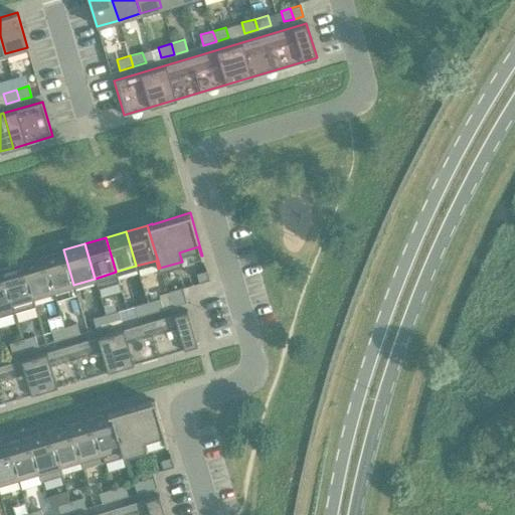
[(42,255),(53,291),(55,300),(76,294),(73,285),(63,249),(42,255)]
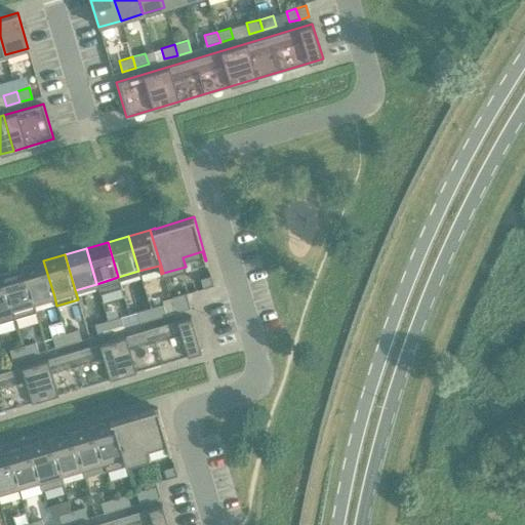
[(32,303),(54,296),(43,260),(22,268),(32,303)]
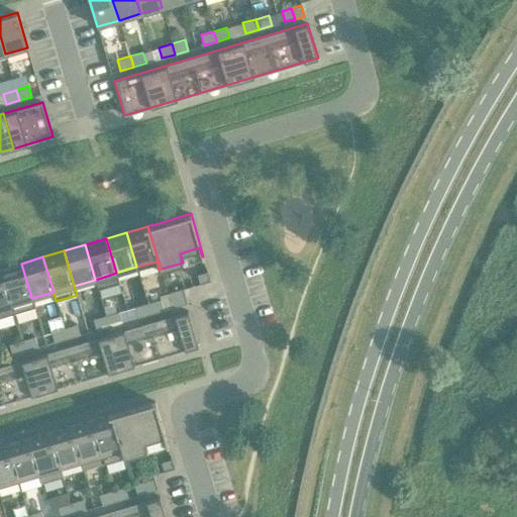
[(21,264),(1,270),(14,314),(34,307),(31,298),(21,264)]
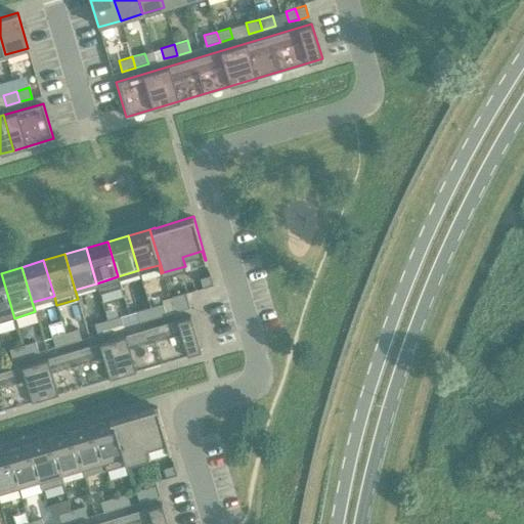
[(0,321),(14,318),(1,273),(0,272),(0,321)]
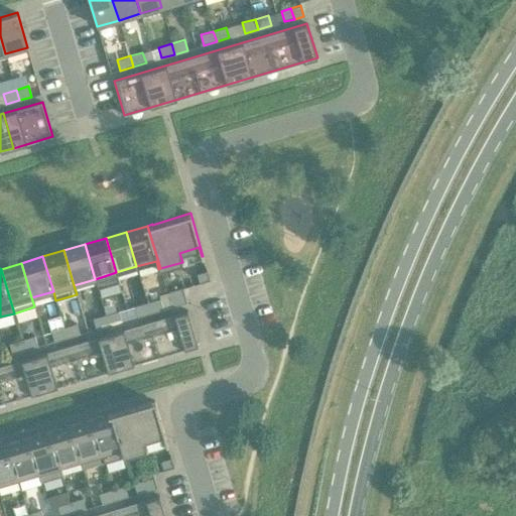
[(200,282),(210,280),(207,271),(197,274),(200,282)]
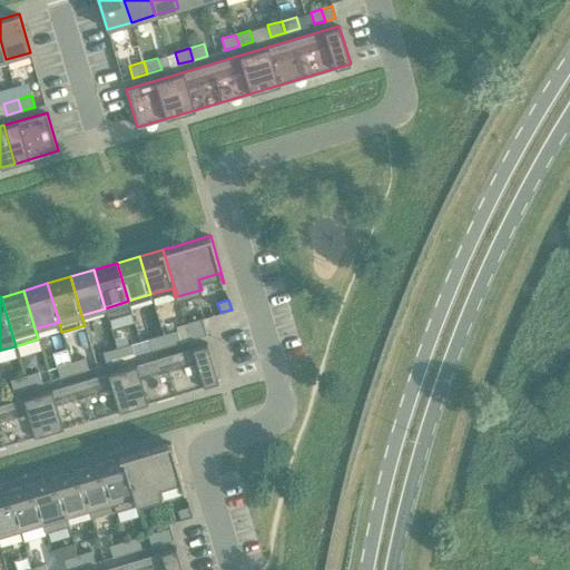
[(202,318),(185,323),(186,327),(189,338),(206,334),(202,318)]
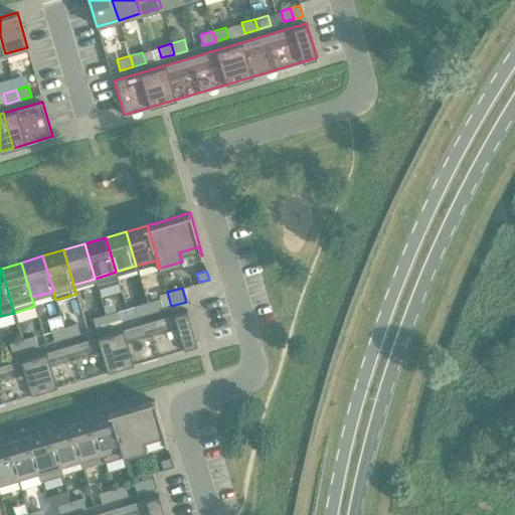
[(150,312),(163,309),(160,298),(147,302),(150,312)]
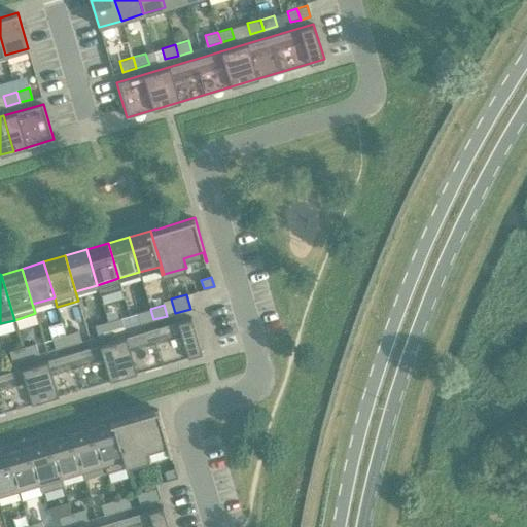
[(150,309),(137,313),(140,323),(153,319),(150,309)]
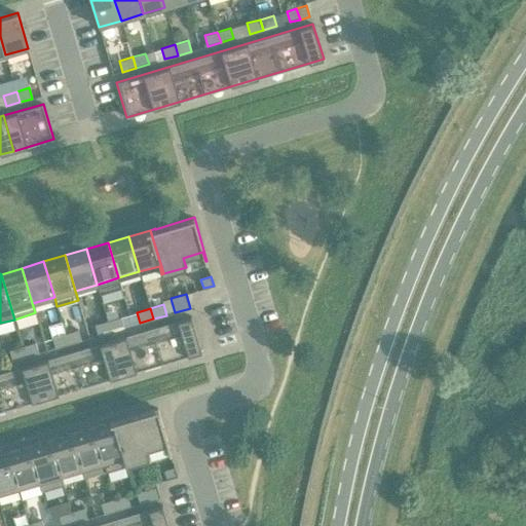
[(111,332),(124,328),(120,316),(108,321),(111,332)]
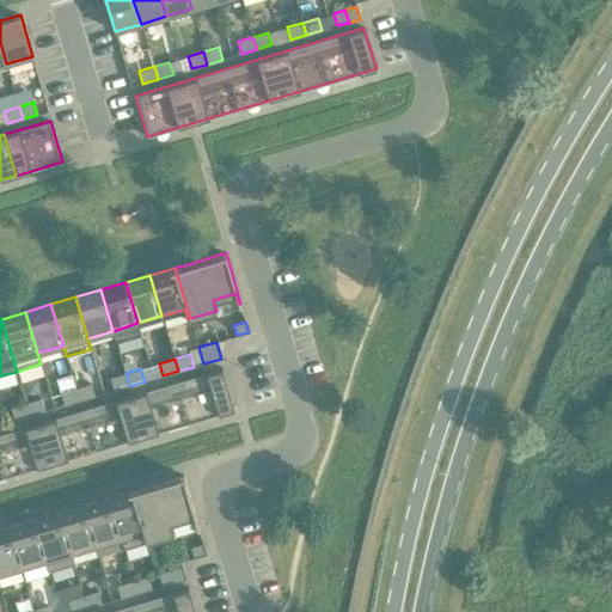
[(188,423),(234,409),(222,368),(176,381),(188,423)]
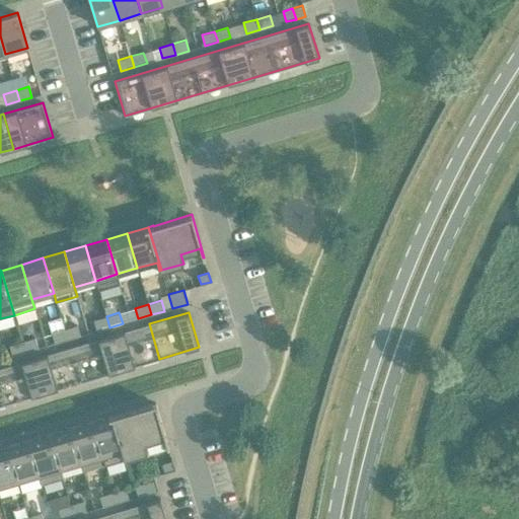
[(106,316),(93,320),(96,330),(109,327),(106,316)]
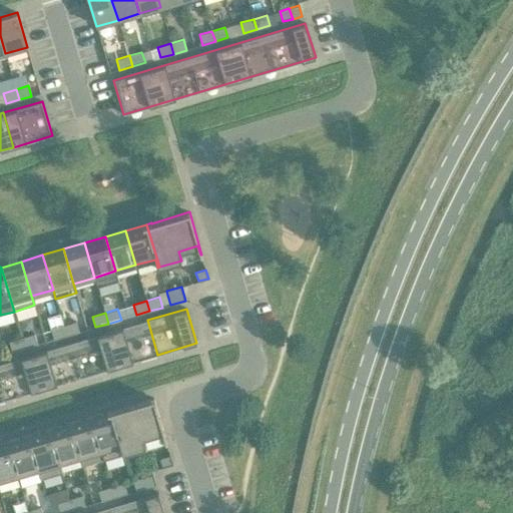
[(119,366),(157,355),(147,320),(109,331),(119,366)]
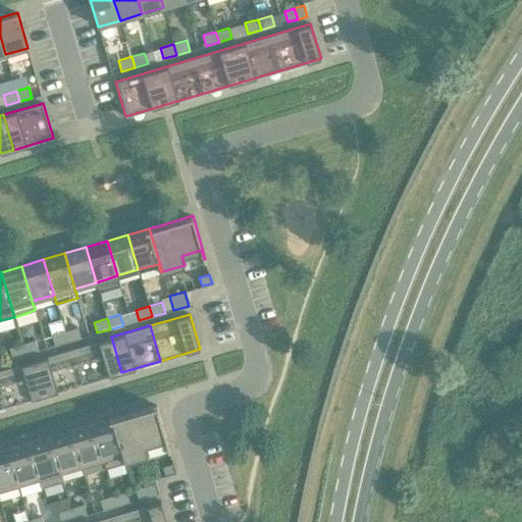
[(67,342),(81,337),(77,327),(64,331),(67,342)]
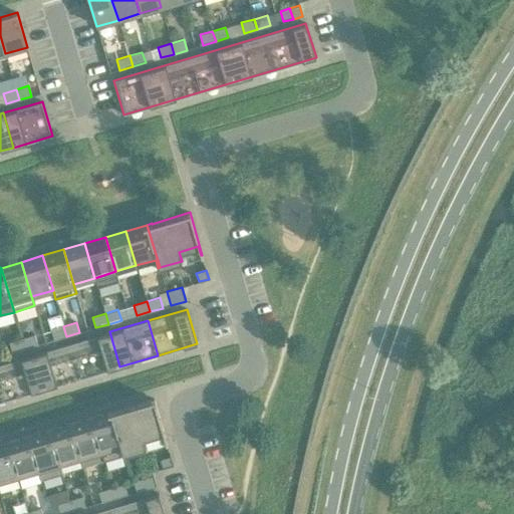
[(63,326),(51,329),(54,340),(66,336),(63,326)]
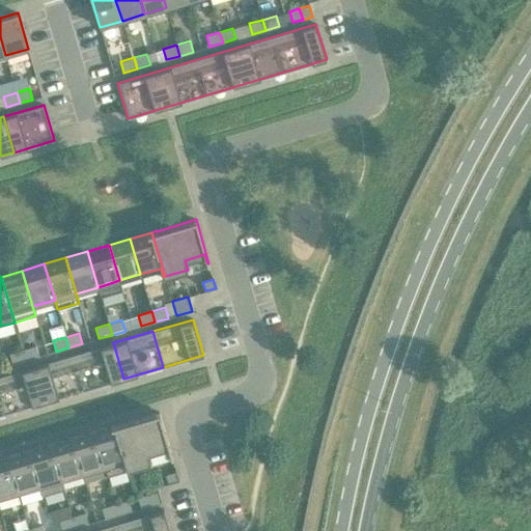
[(113,342),(74,355),(84,390),(123,379),(113,342)]
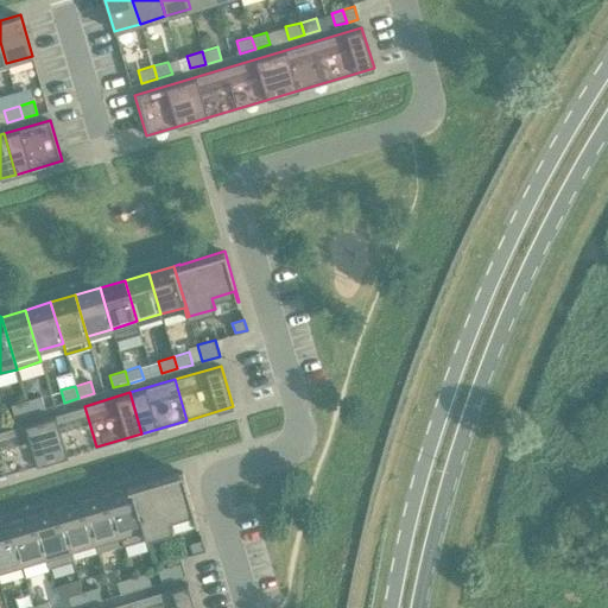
[(30,412),(44,409),(40,396),(25,400),(30,412)]
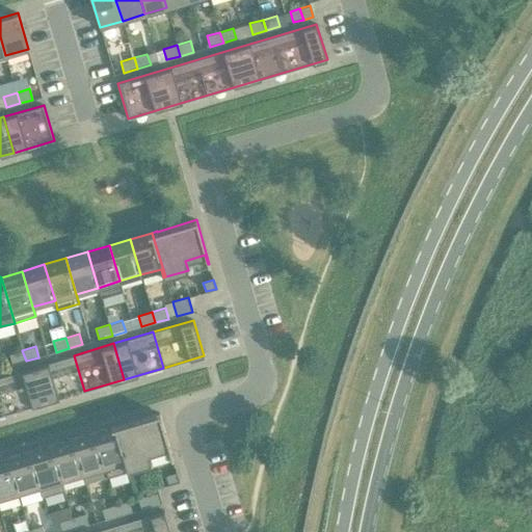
[(22,350),(9,354),(12,365),(26,361),(22,350)]
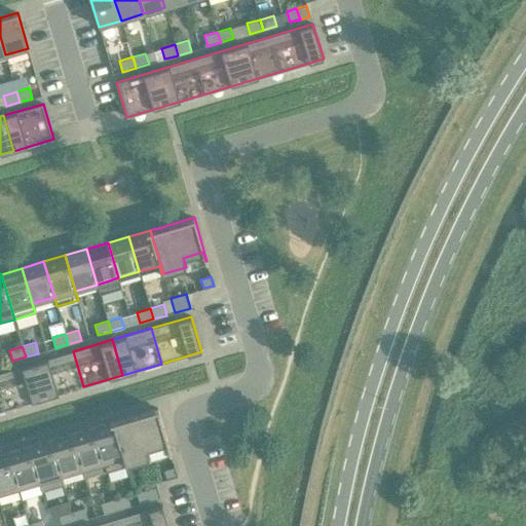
[(44,398),(83,386),(73,351),(34,363),(44,398)]
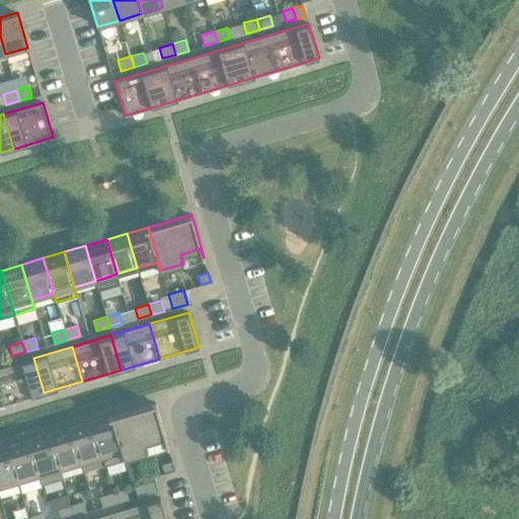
[(33,358),(0,367),(0,384),(6,404),(44,392),(33,358)]
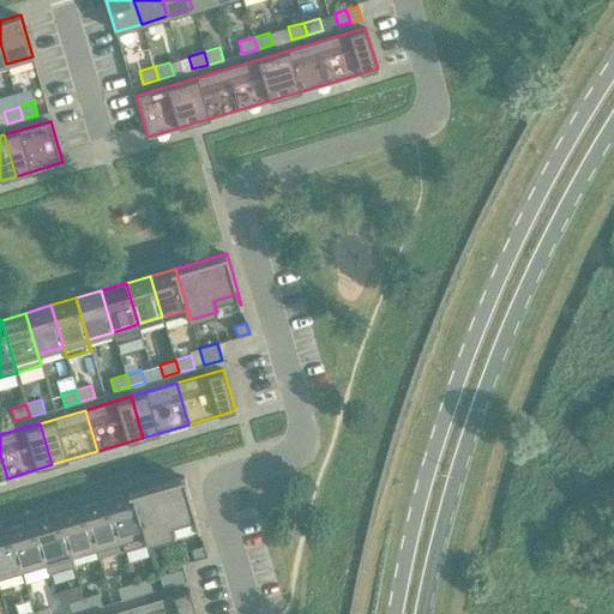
[(184,476),(139,489),(133,491),(149,542),(174,535),(172,524),(194,517),(197,528),(199,527),(184,476)]
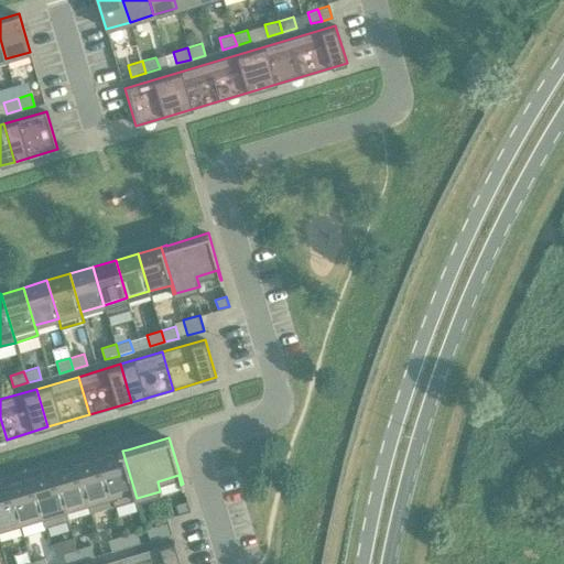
[(136,498),(137,498),(122,451),(99,457),(114,506),(136,499),(136,498)]
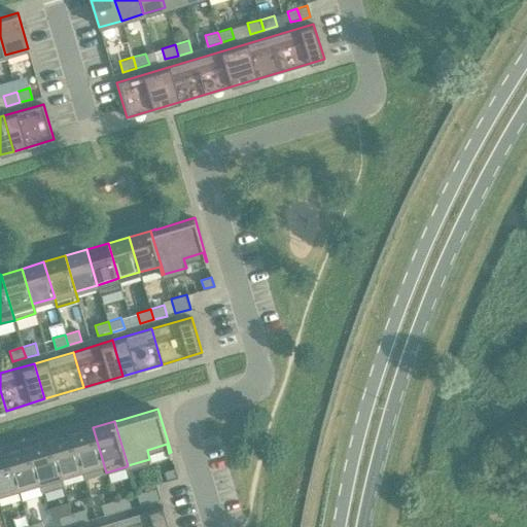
[(81,469),(84,479),(106,472),(93,427),(71,434),(81,469)]
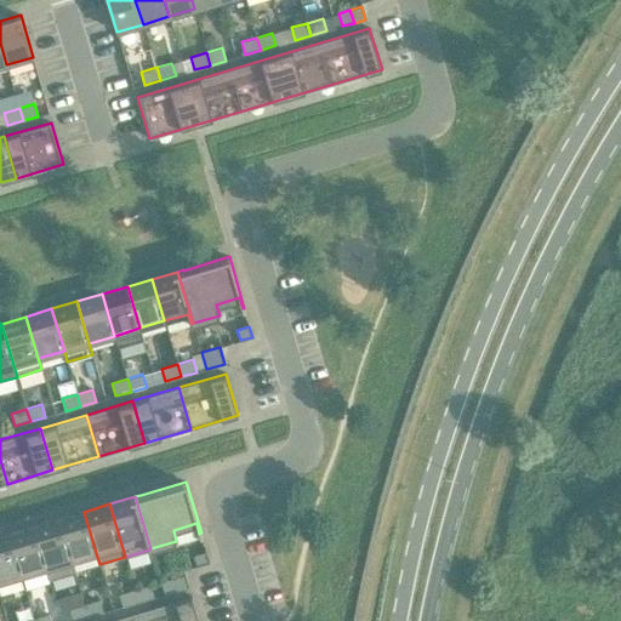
[(72,560),(96,553),(84,512),(60,519),(72,560)]
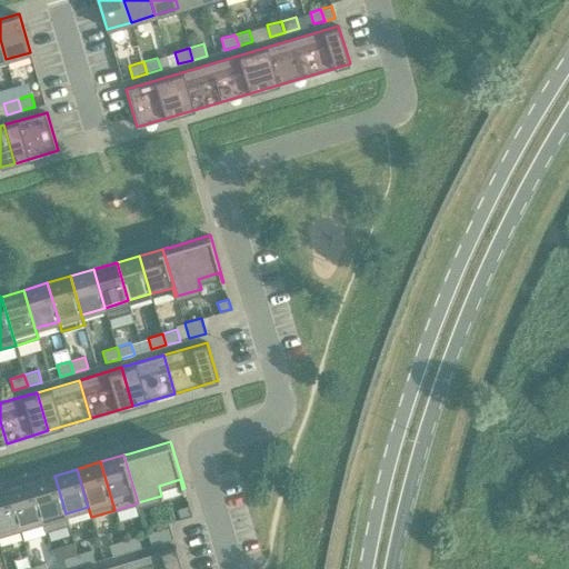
[(31,482),(42,520),(46,531),(69,523),(66,513),(55,476),(31,482)]
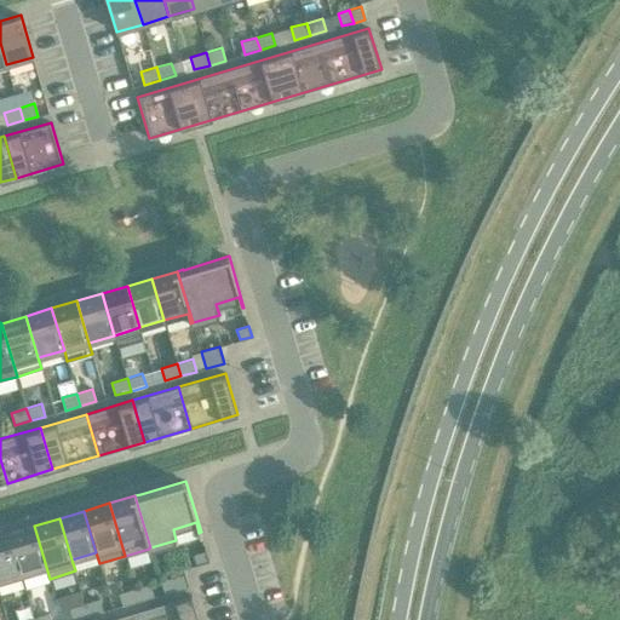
[(34,526),(9,533),(21,574),(46,567),(34,526)]
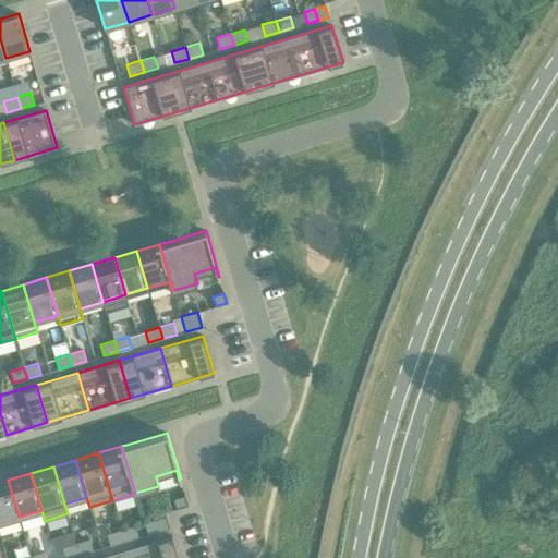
[(0,522),(19,517),(8,480),(0,482),(0,522)]
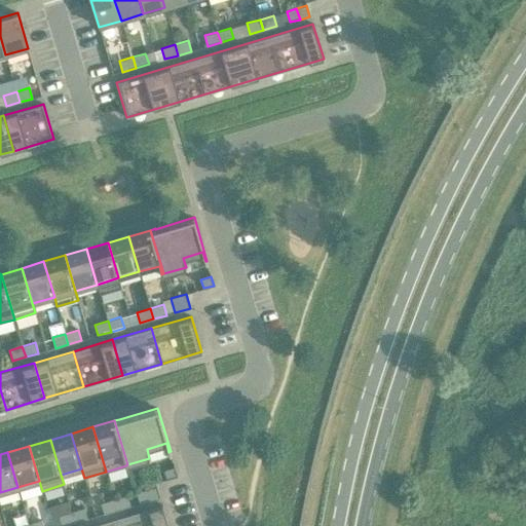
[(166,479),(177,476),(175,466),(164,470),(166,479)]
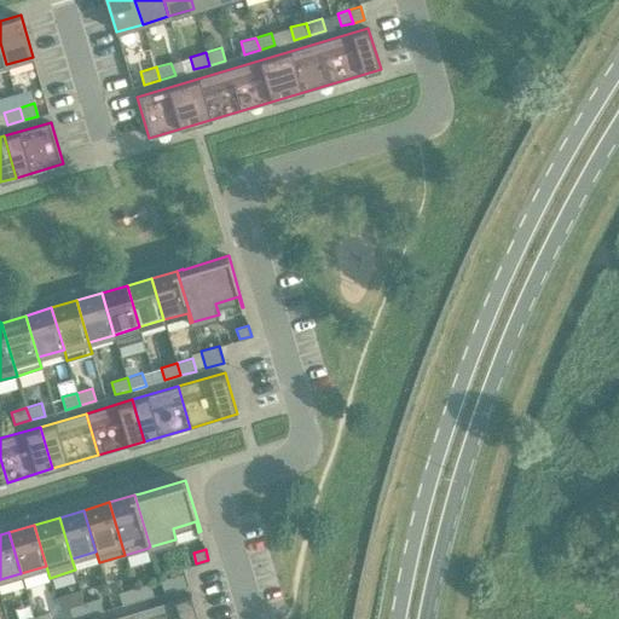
[(187,585),(184,572),(161,579),(165,591),(187,585)]
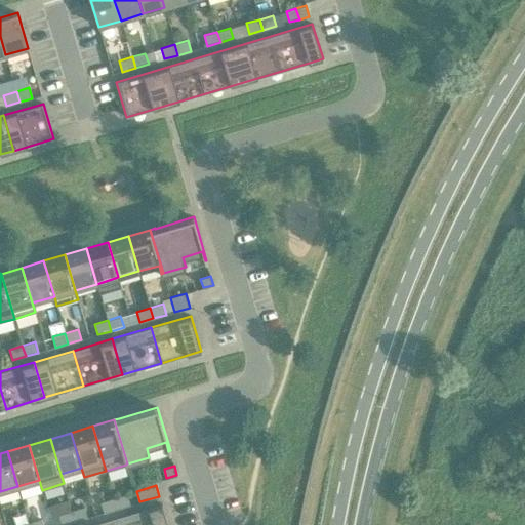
[(117,509),(129,505),(126,494),(114,497),(117,509)]
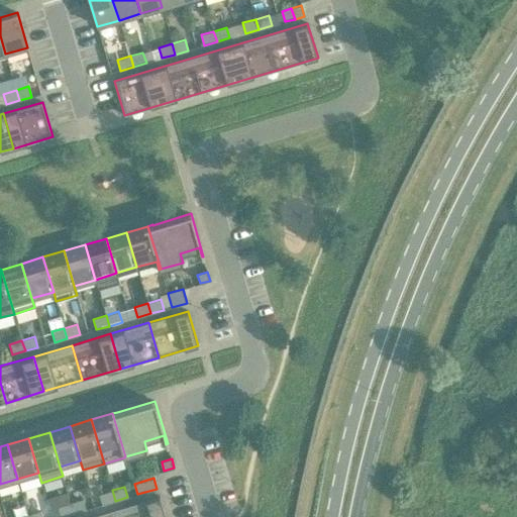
[(112,490),(99,494),(102,505),(115,501),(112,490)]
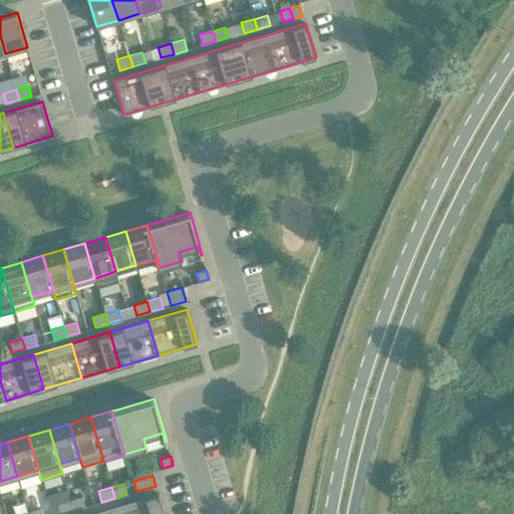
[(121,513),(164,513),(159,493),(119,505),(121,513)]
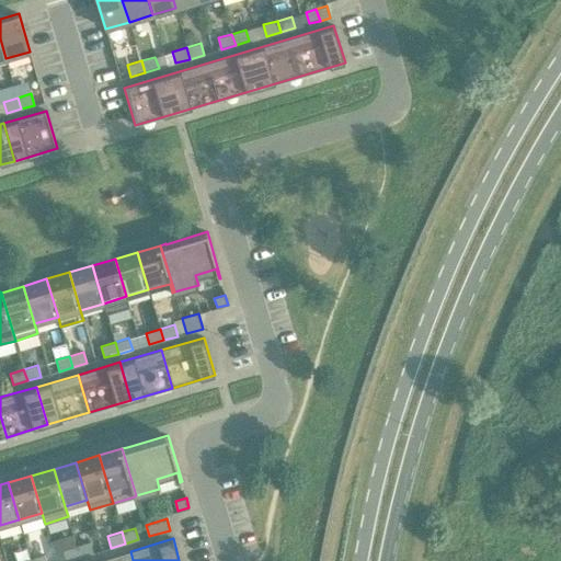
[(79,557),(93,552),(90,541),(76,546),(79,557)]
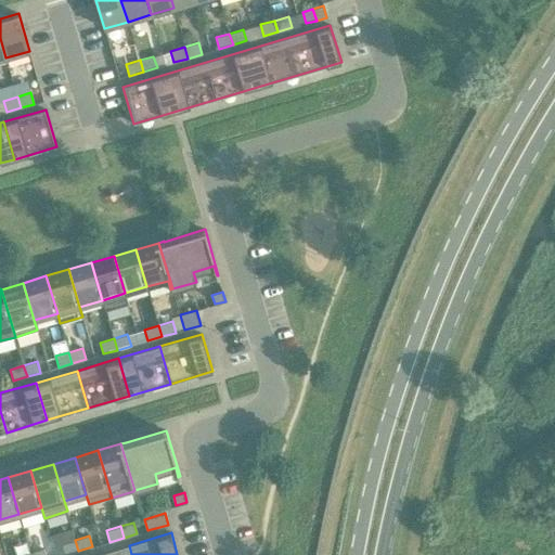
[(75,540),(62,544),(65,554),(78,551),(75,540)]
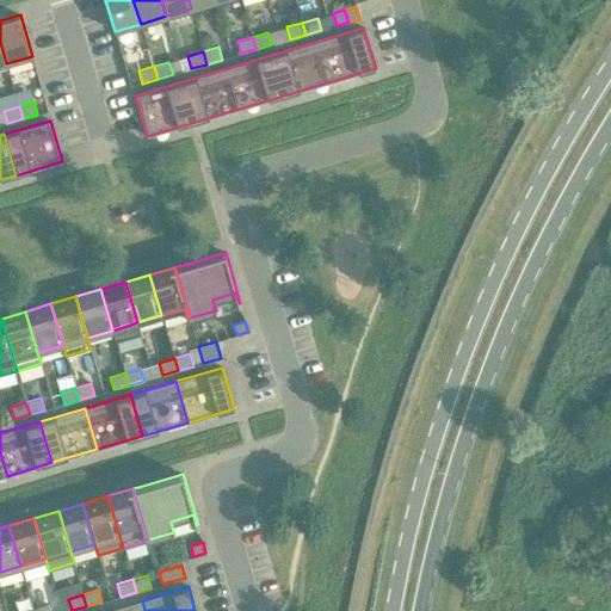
[(144,610),(142,600),(104,610),(144,610)]
